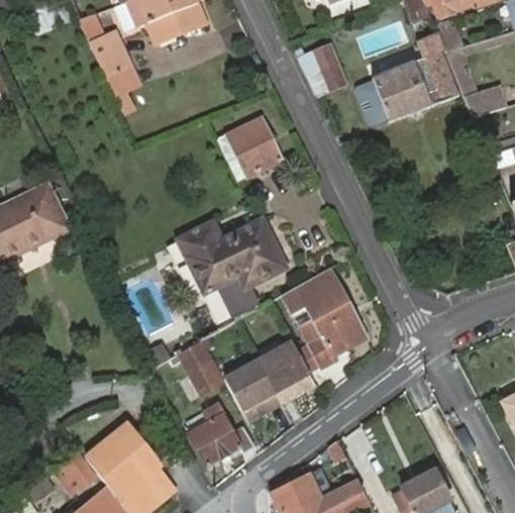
[(128,0),(109,8),(119,33),(139,25),(128,0)]
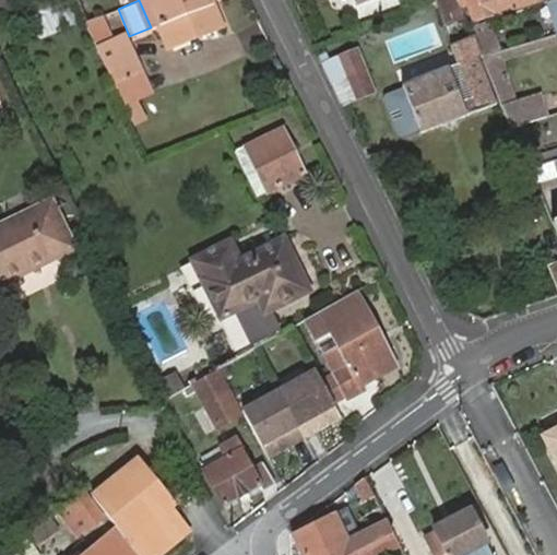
[(213,1),(212,0),(139,0),(151,27),(213,1)]
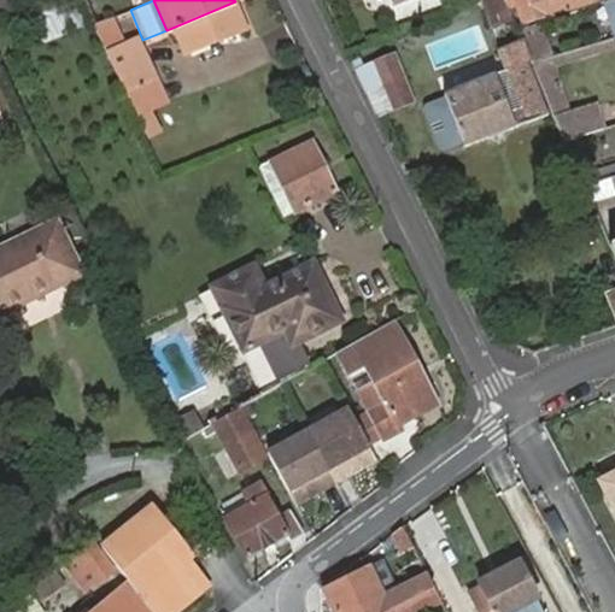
[(511,16),(505,0),(480,0),(491,24),(511,16)]
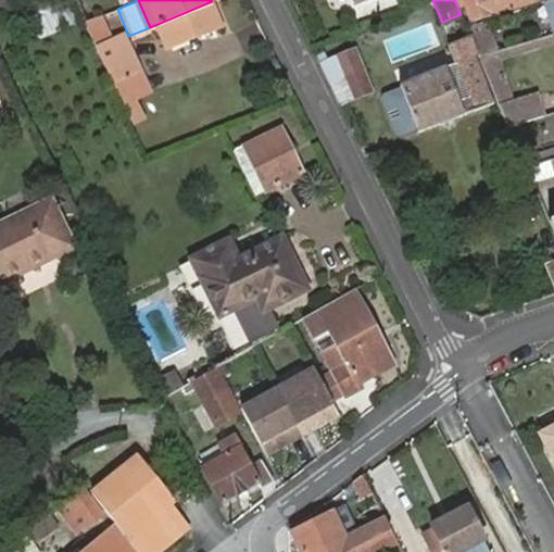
[(455,0),(462,15),(464,22),(474,19),(473,15),(523,0),(455,0)]
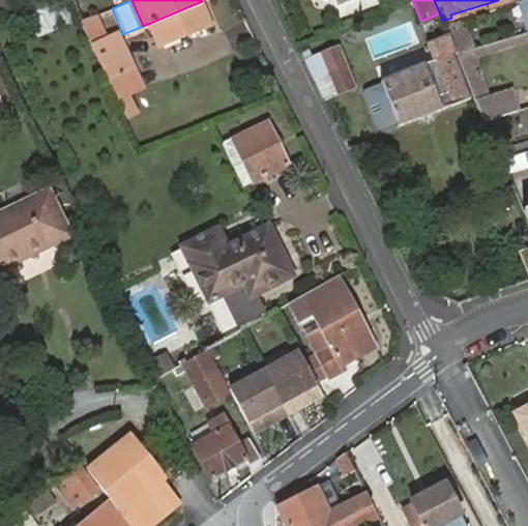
[(202,1),(143,26),(154,51),(212,27),(202,1)]
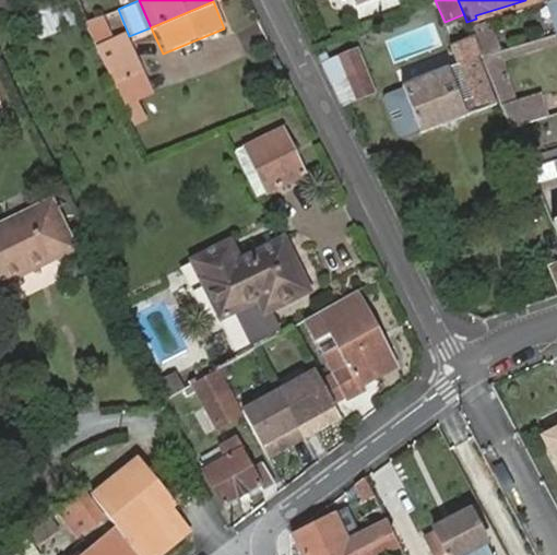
[(116,42),(103,14),(86,22),(99,48),(116,42)]
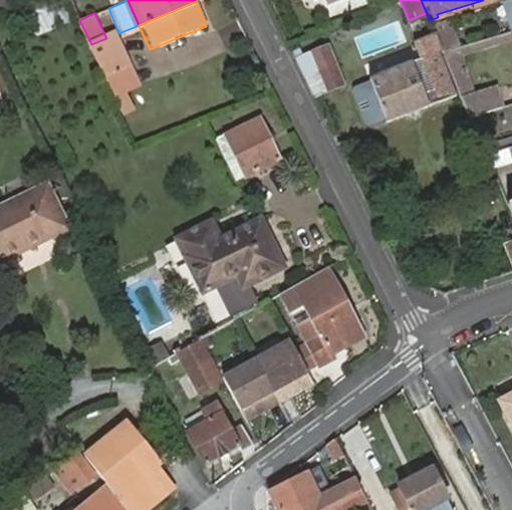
[(438,17),(429,20),(442,49),(457,44),(447,14),(438,17)]
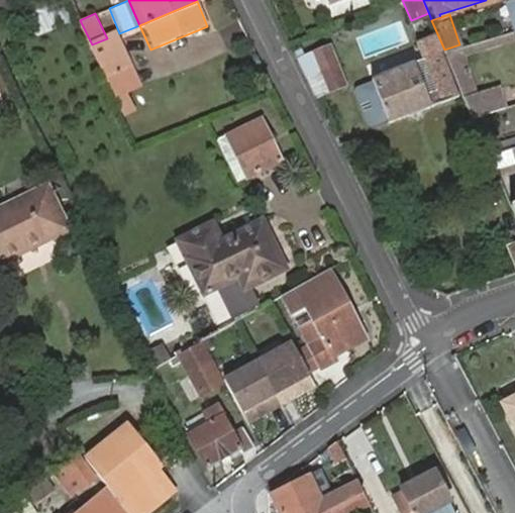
[(441,50),(444,49),(437,33),(435,30),(415,38),(422,58),(441,50)]
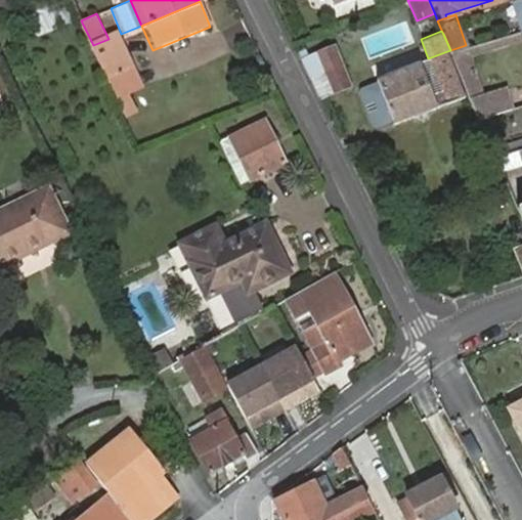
[(521,39),(521,31),(450,53),(469,97),(484,91),(472,54),(521,39)]
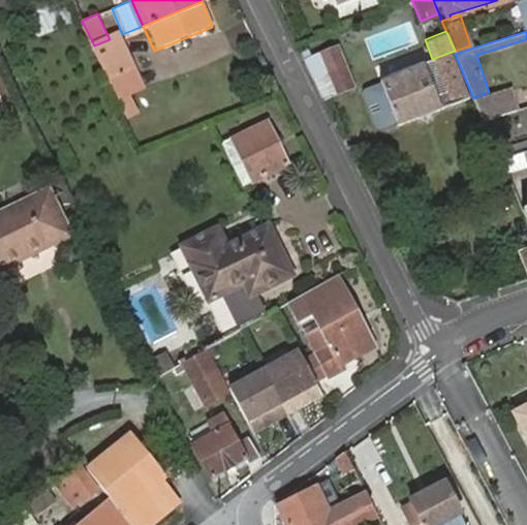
[(110,39),(94,45),(107,76),(132,64),(119,35),(110,39)]
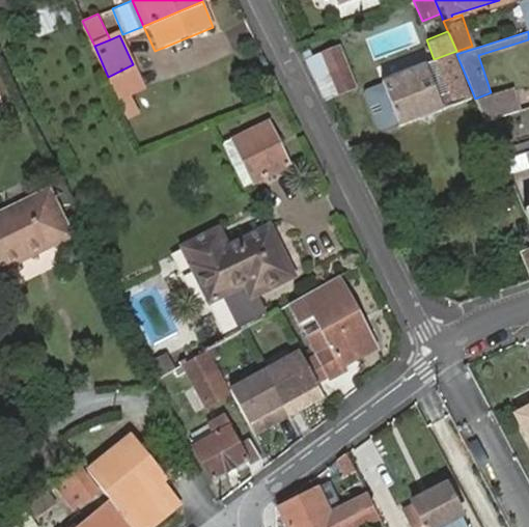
[(324,50),(342,89),(354,85),(338,45),(324,50)]
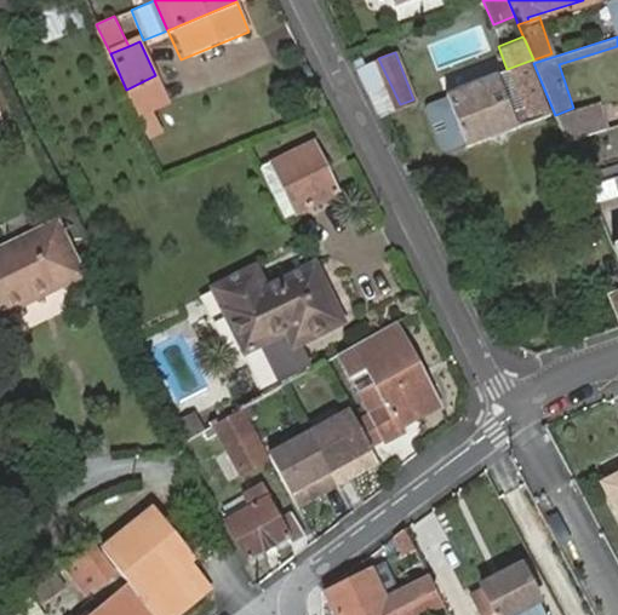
[(354,67),(377,113),(400,104),(378,58),(362,64),(360,56),(352,59),(354,67)]
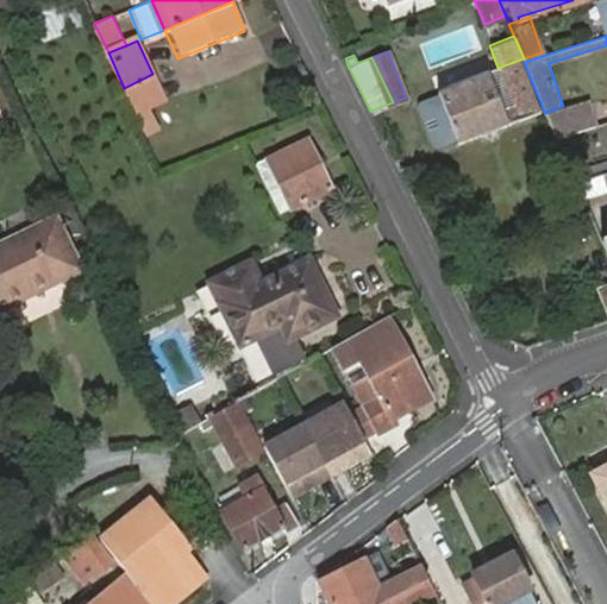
[(524,62),(520,60),(498,68),(488,73),(507,124),(539,111),(524,62)]
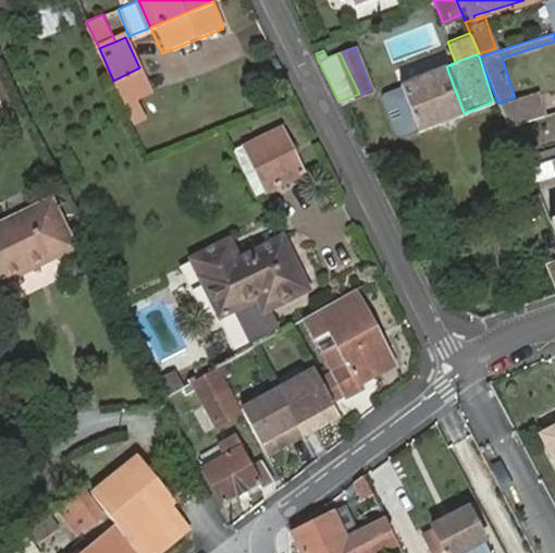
[(418,130),(464,113),(446,66),(399,83),(418,130)]
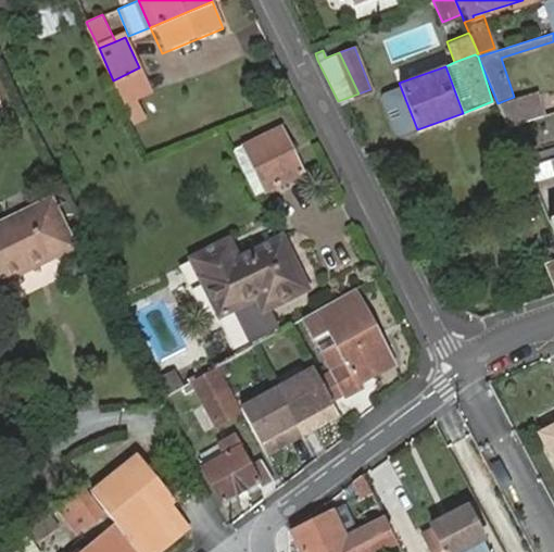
[(139,67),(113,80),(126,107),(152,95),(139,67)]
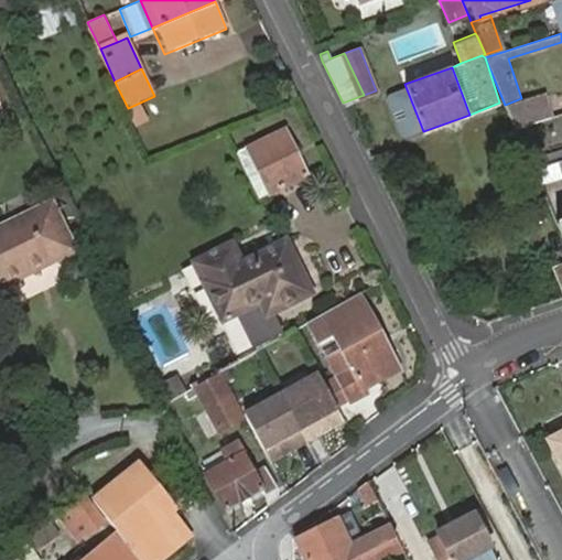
[(521,98),(505,105),(514,128),(552,114),(544,90),(521,98)]
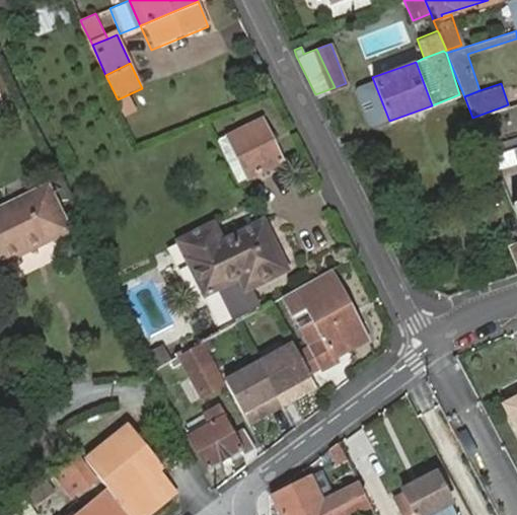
[(261,118),(226,135),(246,176),(281,158),(261,118)]
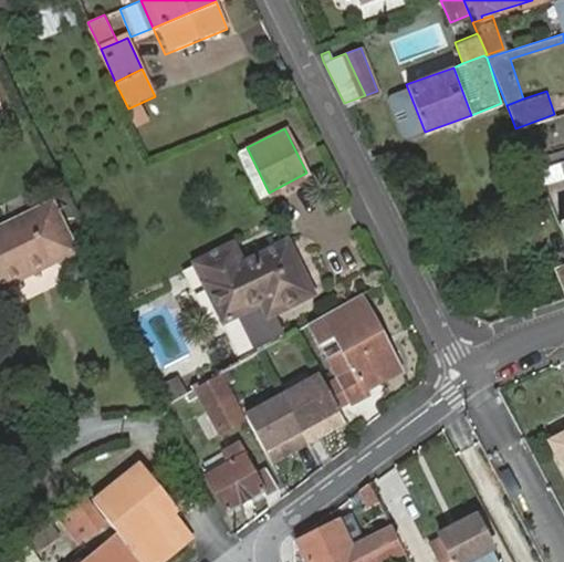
[(71,257),(52,217),(0,240),(0,256),(12,283),(71,257)]
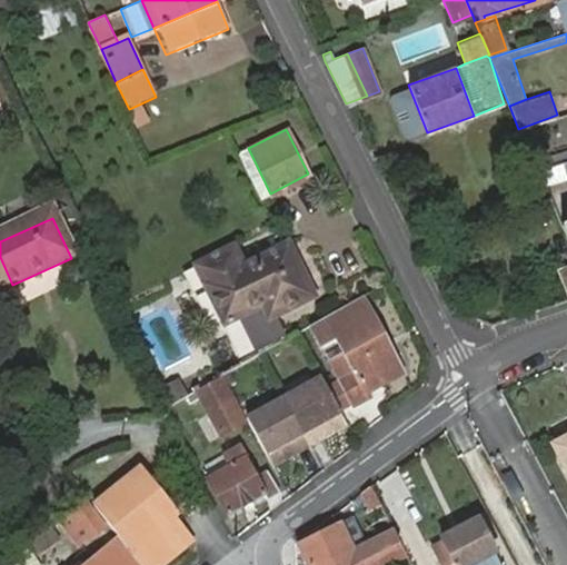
[(245,263),(238,248),(202,269),(208,281),(227,318),(238,313),(257,353),(287,336),(275,309),(315,288),(289,240),(245,263)]
